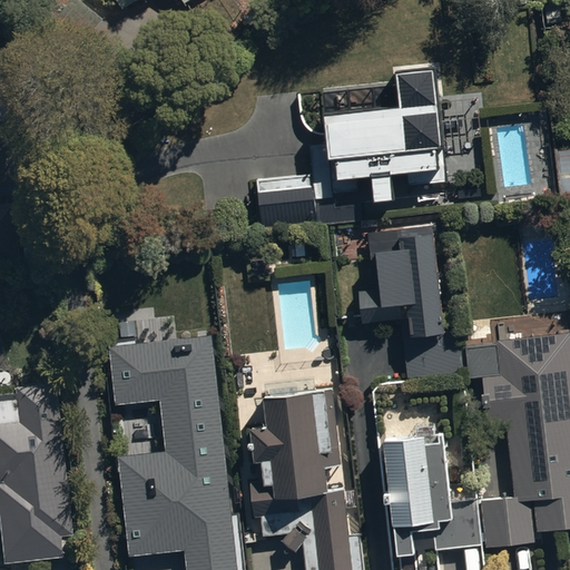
[(115,0),(123,10),(137,0),(145,0),(146,1),(147,0),(182,0),(186,6),(193,0),(115,0)]
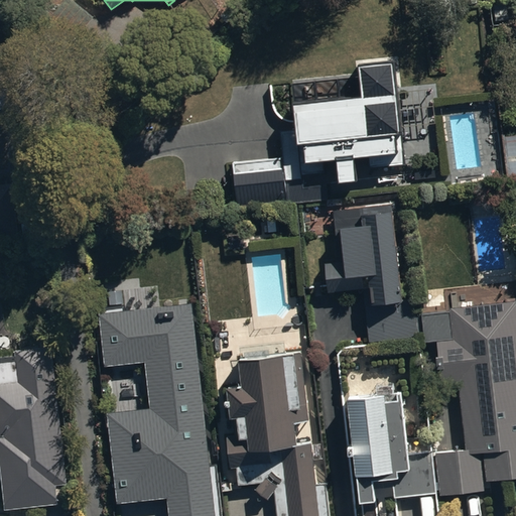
[(283,158),(232,162),(236,206),(329,200),(327,184),(358,181),(358,170),(404,166),(395,60),(361,63),(364,100),(293,106),(295,129),(281,131),(283,158)]
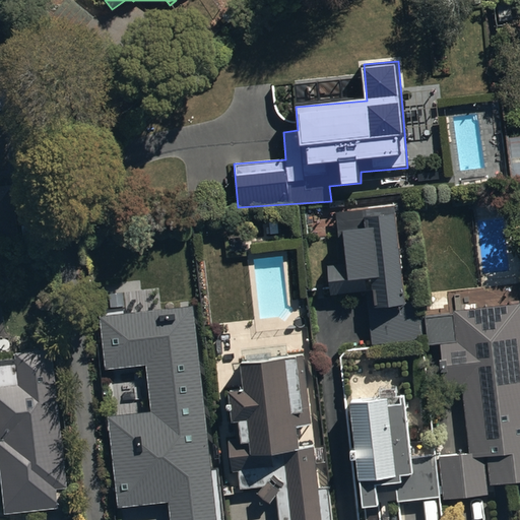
[(519,139),(510,140),(511,181),(519,181),(519,139)]
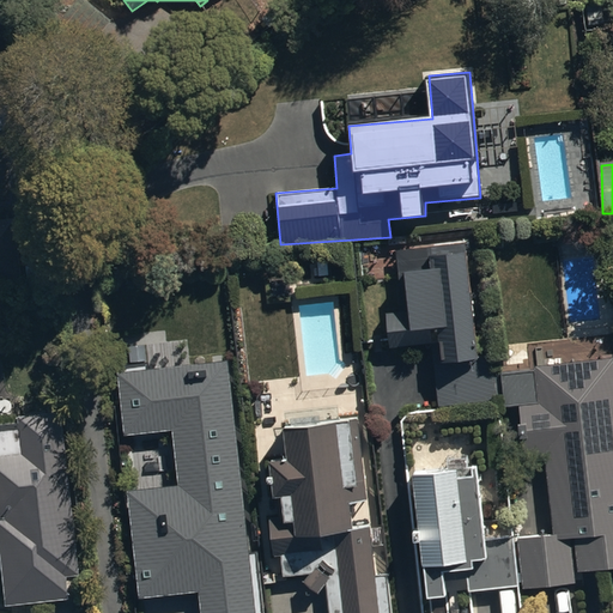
[(466,243),(395,250),(402,310),(386,313),(390,349),(443,341),(445,362),(479,358),(466,243)]
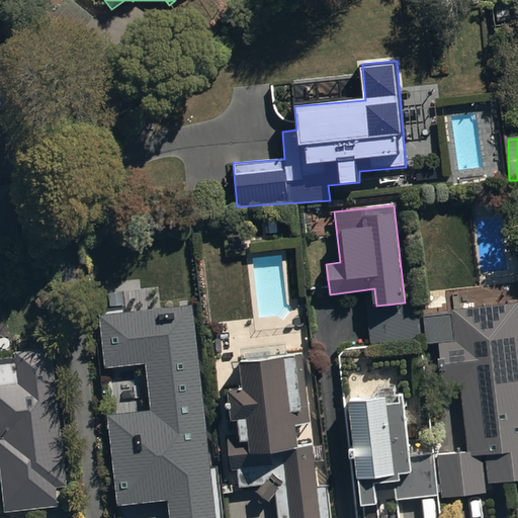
[(517,303),(452,311),(455,342),(440,343),(444,386),(461,384),(467,453),(438,455),(441,496),(486,493),(484,463),(488,463),(490,483),(517,480),(517,303)]
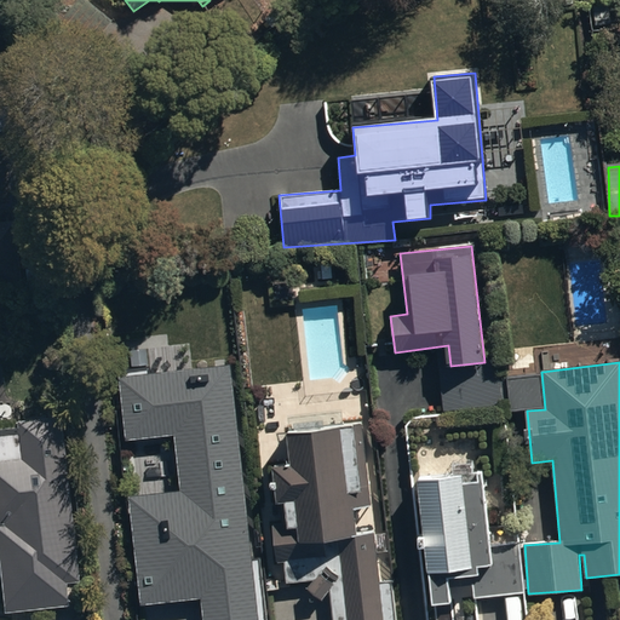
[(260,619),(231,366),(120,377),(128,441),(176,435),(183,489),(131,495),(143,603),(204,596),(205,619),(260,619)]
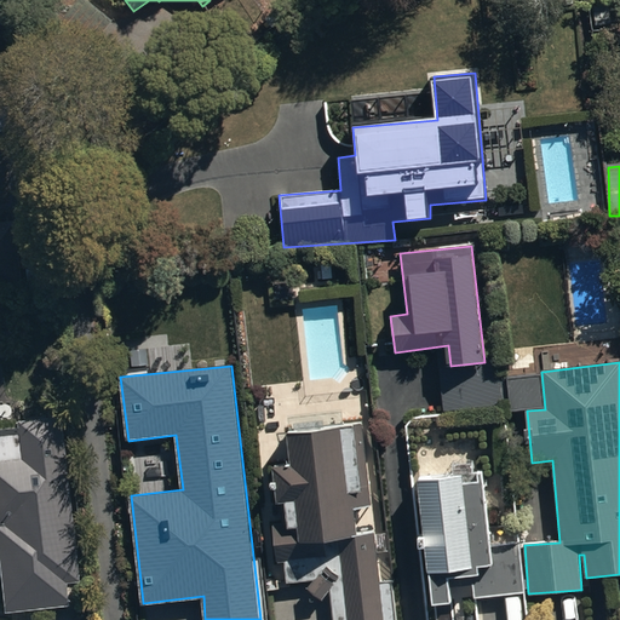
[(61,417),(17,422),(21,463),(0,464),(0,585),(3,614),(68,606),(65,584),(78,583),(61,417)]
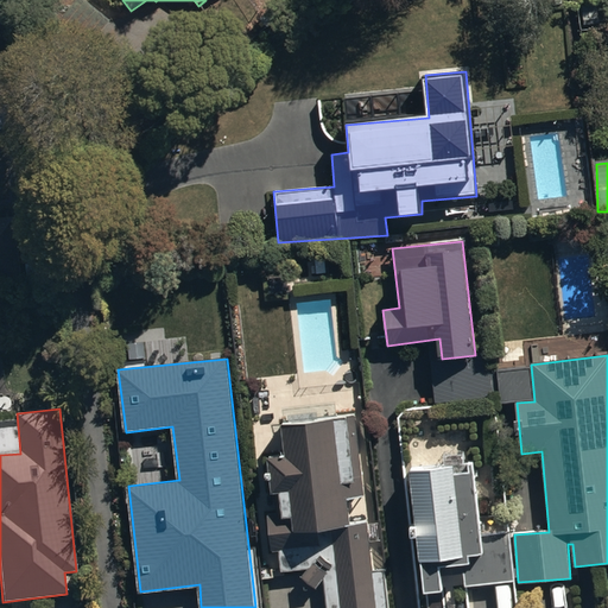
[(356,416),(282,422),(286,456),(267,457),(272,495),(280,494),(283,513),(268,514),(272,552),(279,552),(282,572),(309,569),(303,576),(317,589),(327,577),(329,607),(386,607),(384,569),(372,570),(367,523),(353,524),(350,498),(363,496),(356,416)]
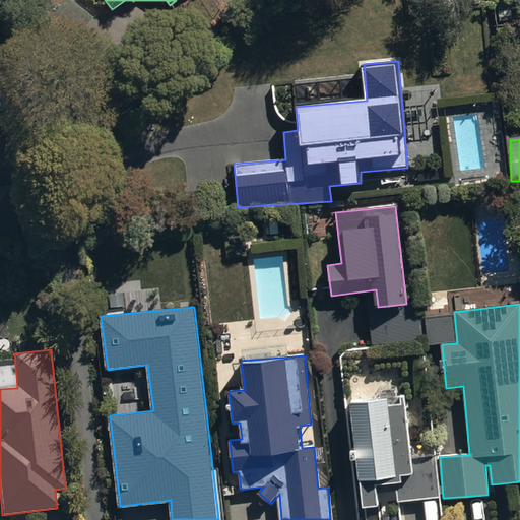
[(403,395),(351,400),(365,504),(440,497),(436,454),(409,457),(403,395)]
